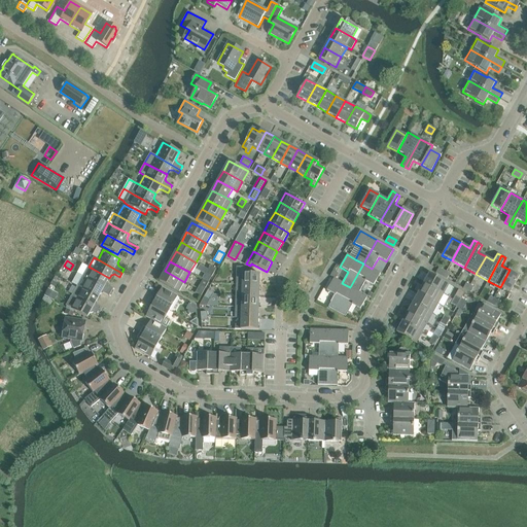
[(380,273),(372,269),(363,264),(350,287),(359,292),(365,281),(374,285),(380,273)]
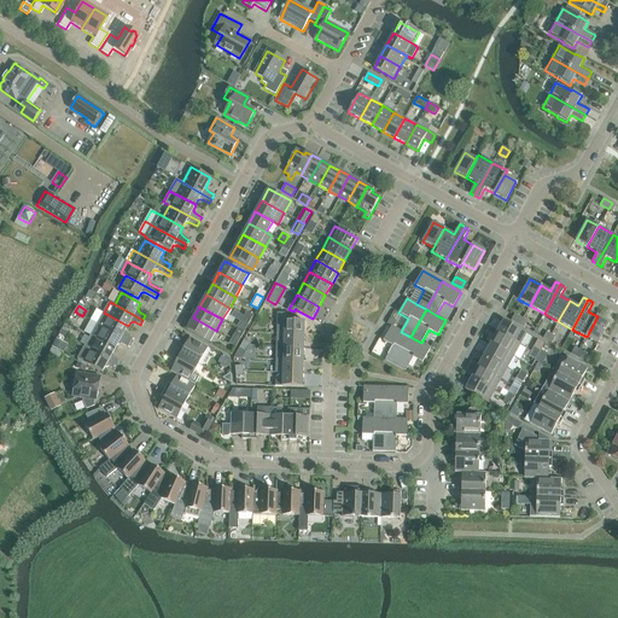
[(99,326),(101,327),(130,343),(133,338),(127,334),(126,331),(128,326),(109,315),(104,313),(97,325),(99,326)]
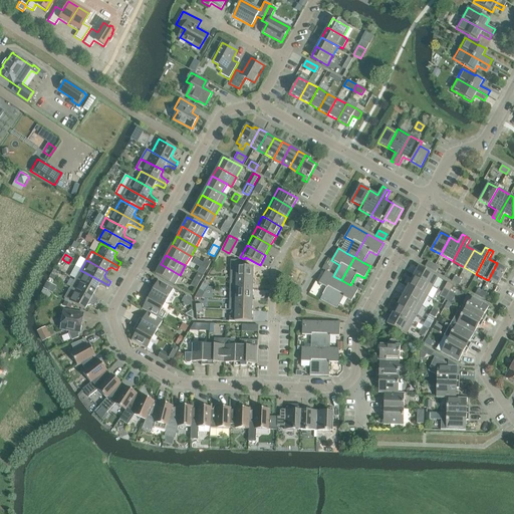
[(237,261),(231,261),(230,277),(253,278),(253,267),(237,266),(237,261)]
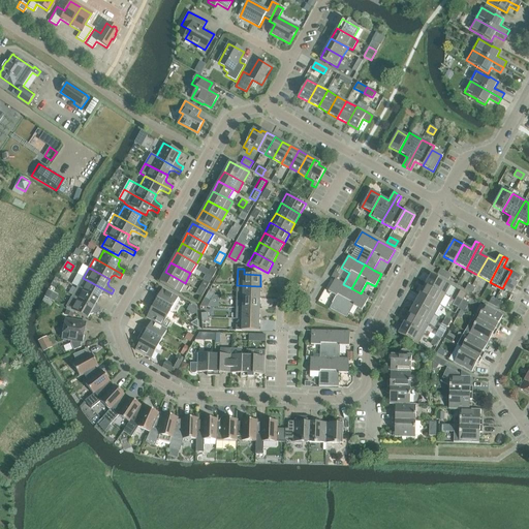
[(437,274),(444,278),(447,273),(440,269),(437,274)]
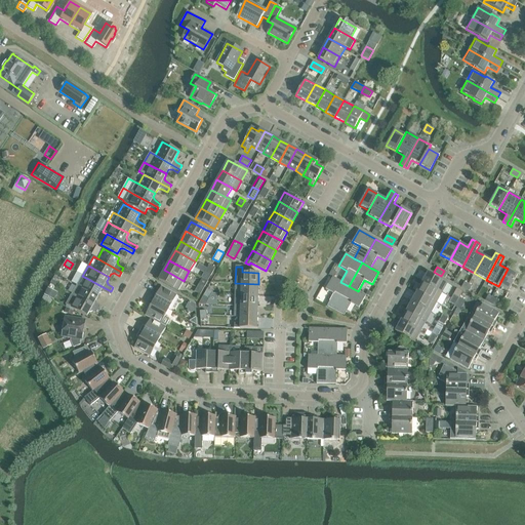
[(518,274),(512,271),(508,269),(498,286),(508,291),(518,274)]
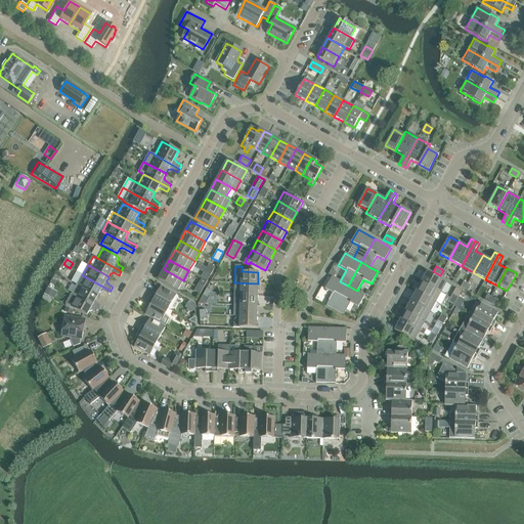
[(183,280),(178,277),(164,269),(159,279),(178,291),(183,280)]
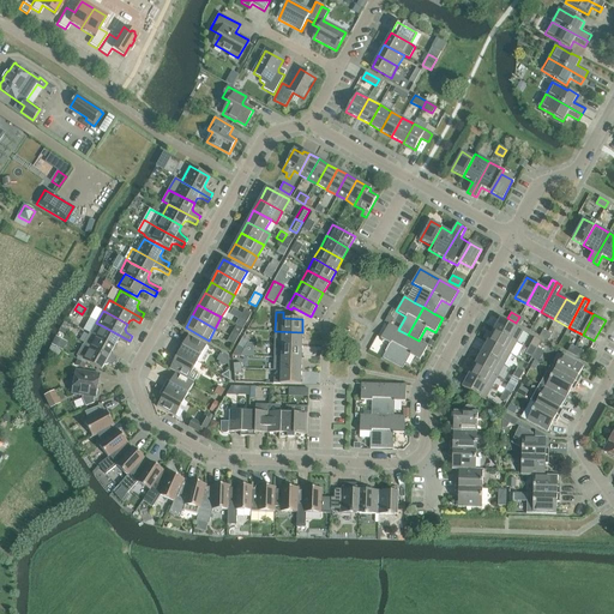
[(494,330),(511,339),(517,343),(523,331),(500,319),(494,330)]
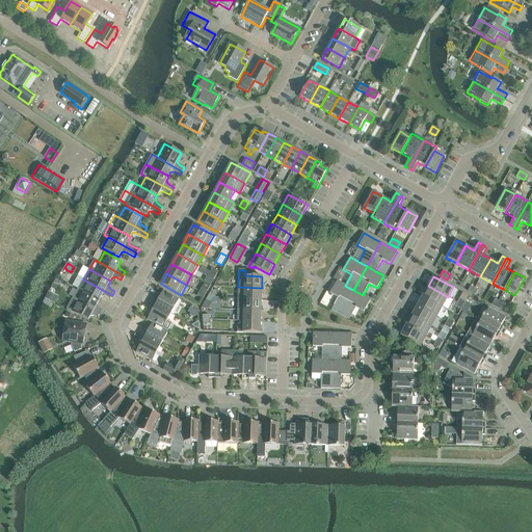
[(78,289),(82,291),(99,300),(101,297),(104,296),(110,299),(112,295),(87,282),(85,281),(83,280),(78,289)]
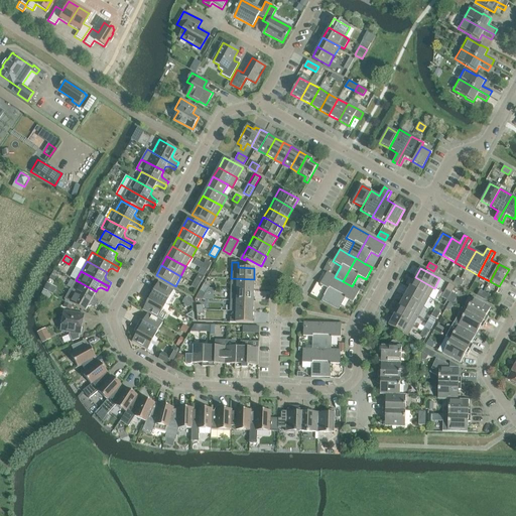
[(343,281),(335,277),(327,272),(319,284),(328,289),(321,300),(330,305),(343,281)]
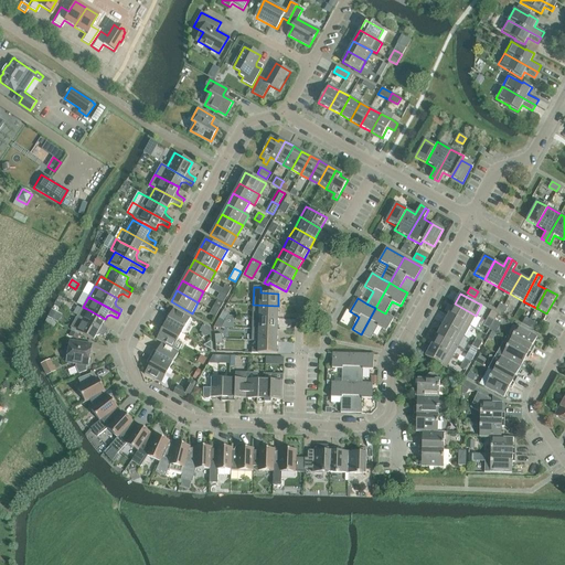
[(455,304),(448,315),(469,326),(476,329),(481,319),(476,316),(470,312),(455,304)]
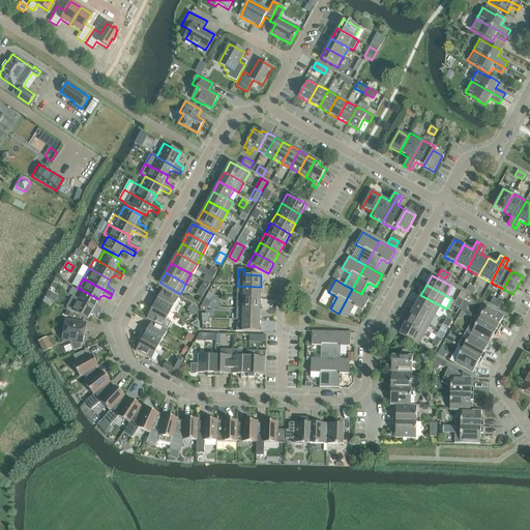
[(261,287),(237,286),(237,297),(260,298),(261,287)]
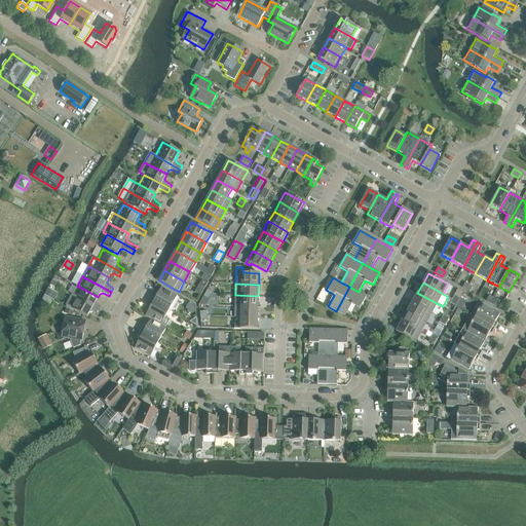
[(98,297),(81,288),(77,286),(72,295),(100,311),(102,307),(97,304),(96,301),(98,297)]
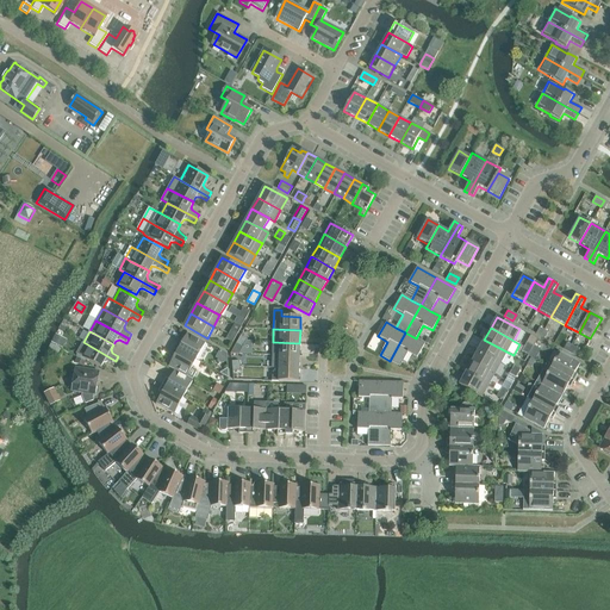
[(181,343),(179,341),(174,348),(197,360),(206,343),(187,332),(181,343)]
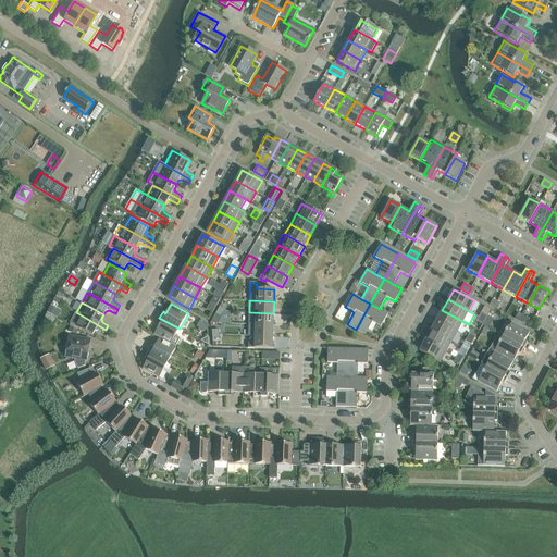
[(387,313),(380,309),(370,304),(356,330),(366,334),(372,322),(381,326),(388,313),(387,313)]
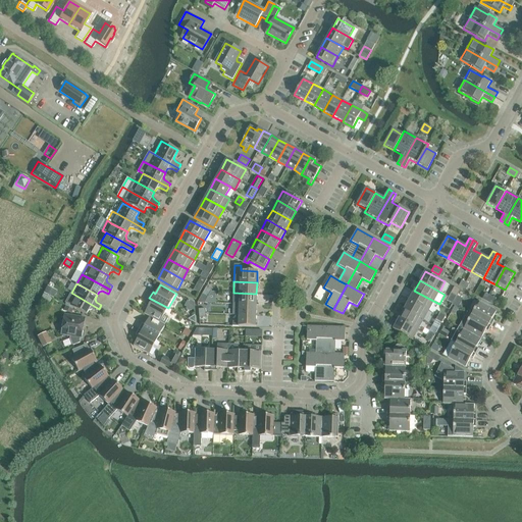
[(44,294),(53,298),(56,293),(47,288),(44,294)]
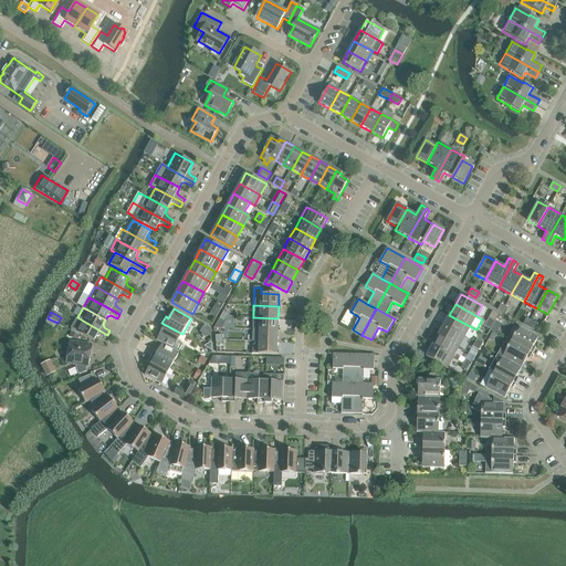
[(227,318),(221,315),(215,327),(222,328),(227,318)]
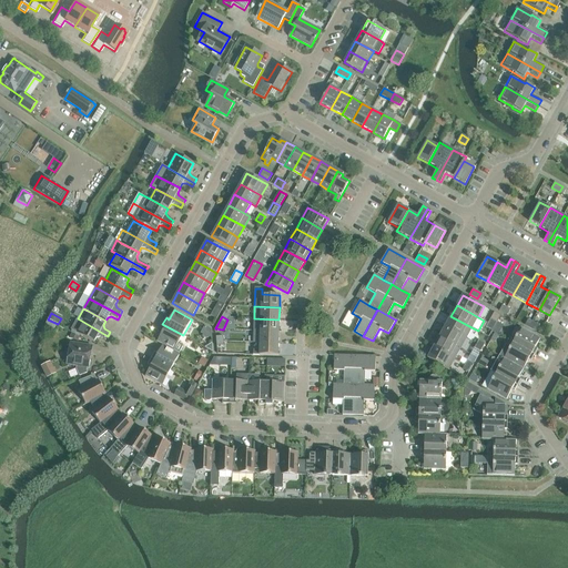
[(466,338),(472,327),(450,316),(445,326),(466,338)]
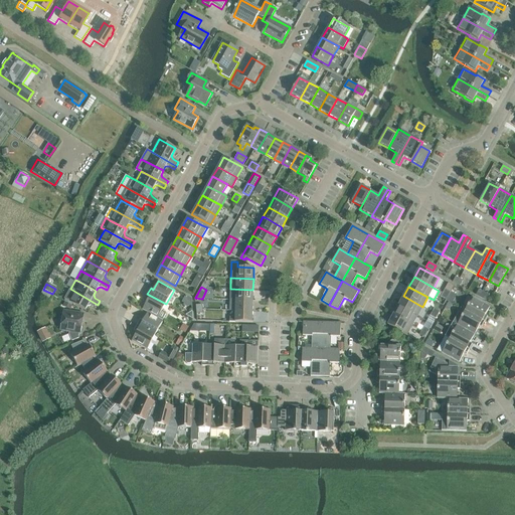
[(96,308),(98,305),(70,289),(64,299),(86,310),(88,307),(91,306),(96,308)]
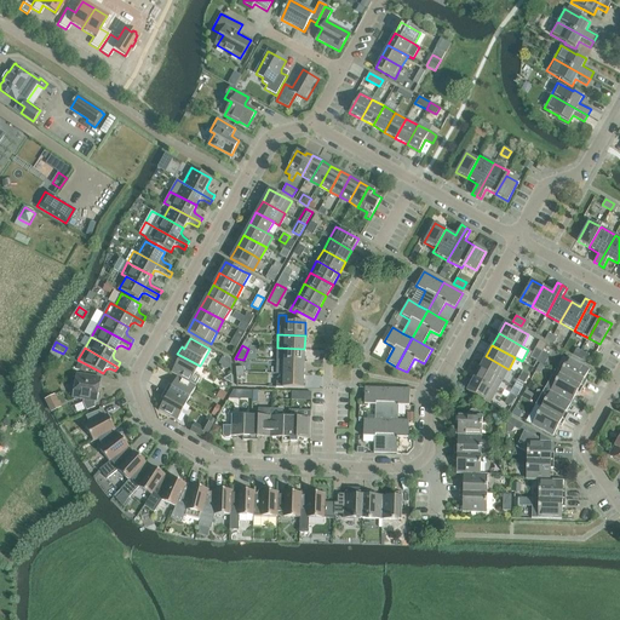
[(304,349),(277,348),(277,361),(283,361),(304,362),(304,349)]
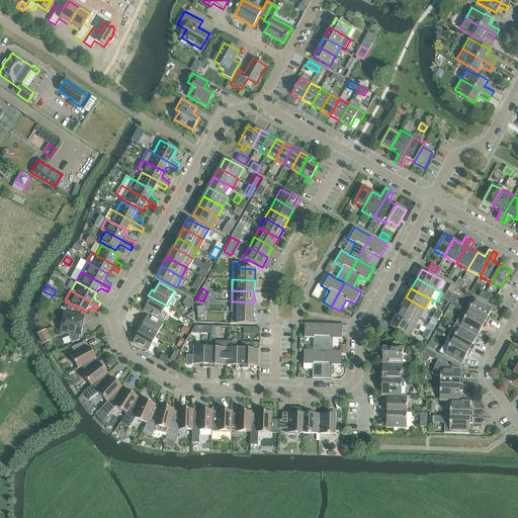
[(486,293),(483,298),(489,303),(492,297),(486,293)]
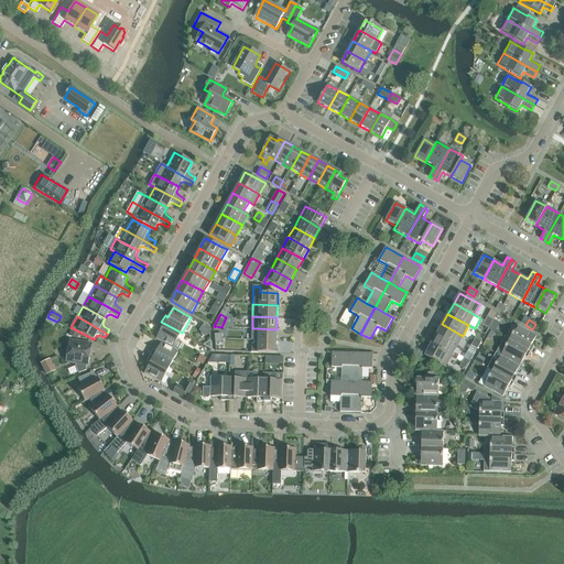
[(161,322),(158,328),(161,329),(155,339),(161,343),(179,351),(173,348),(182,333),(161,322)]
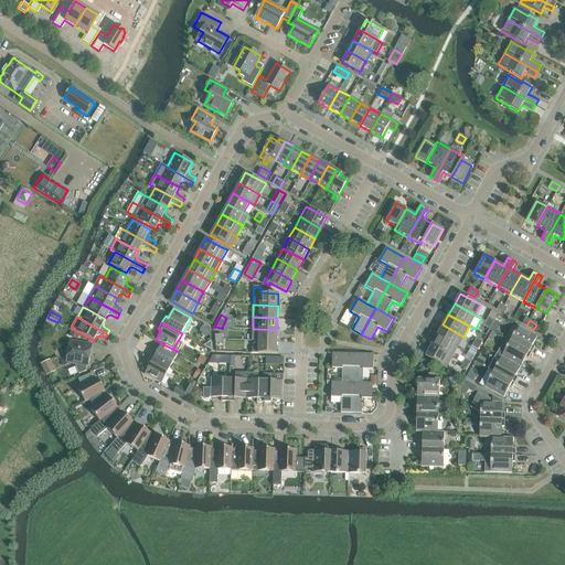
[(458,347),(464,337),(443,324),(437,336),(458,347)]
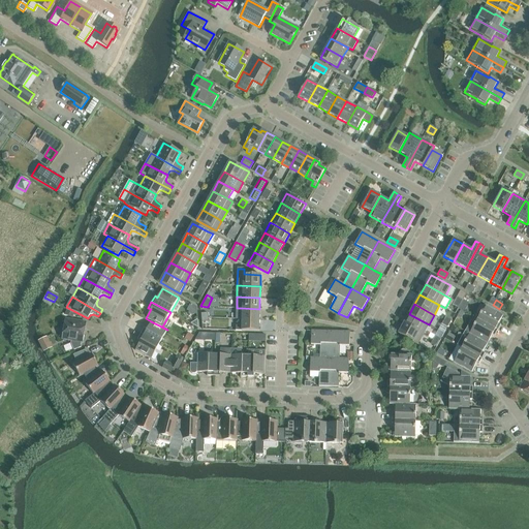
[(472,317),(477,319),(497,331),(500,325),(498,323),(503,315),(486,305),(481,312),(476,309),(472,317)]
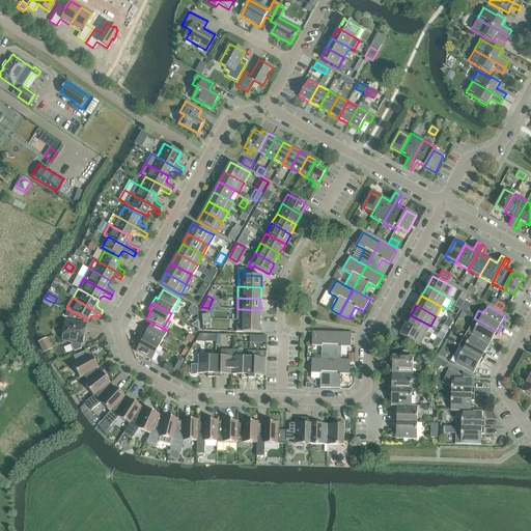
[(243,309),(238,309),(236,320),(243,320),(260,320),(260,310),(243,309)]
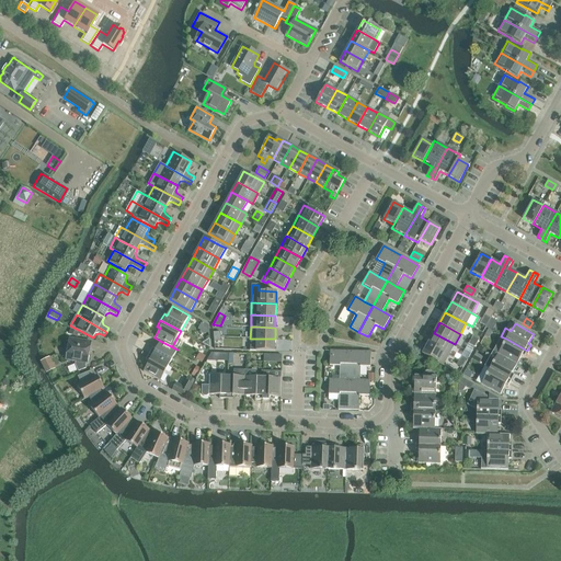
[(449,355),(455,344),(434,333),(428,343),(444,352),(449,355)]
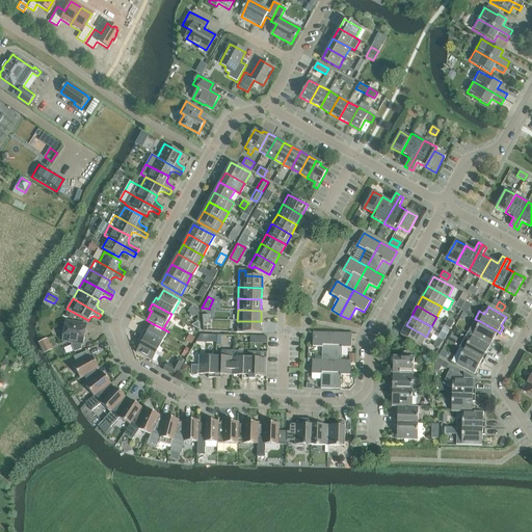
[(495,337),(497,339),(500,333),(480,321),(475,319),(471,325),(476,328),(472,336),(489,346),(495,337)]
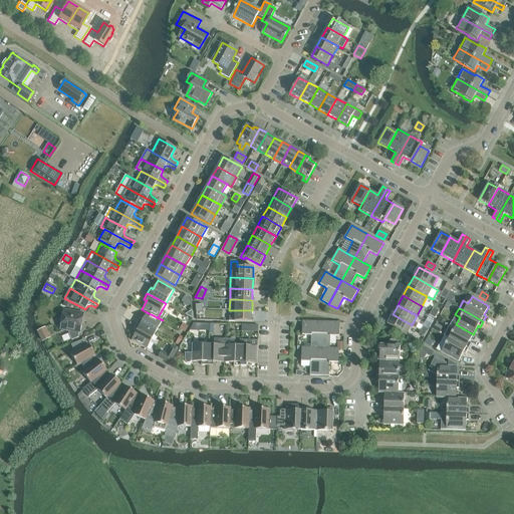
[(77,332),(80,333),(83,313),(63,310),(60,329),(69,331),(69,333),(71,339),(78,337),(77,335),(77,332)]
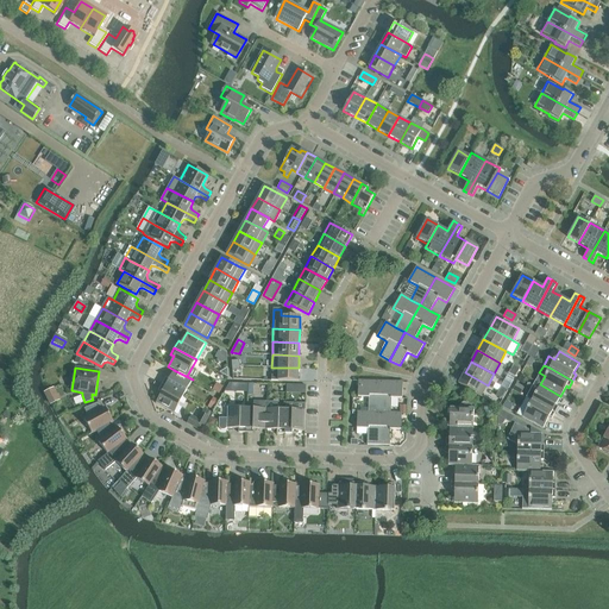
[(271,381),(278,381),(297,382),(299,368),(278,368),(278,375),(271,375),(271,381)]
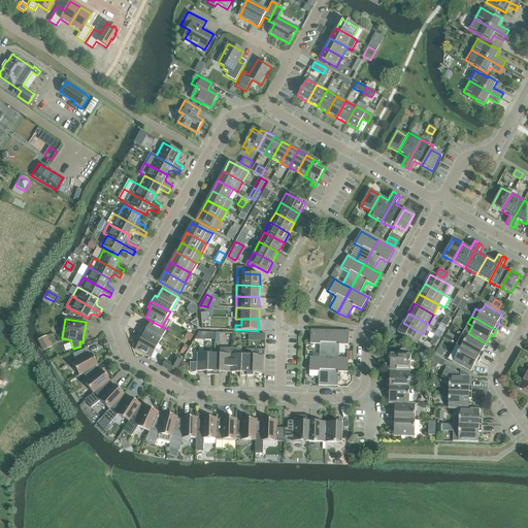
[(143,327),(140,333),(159,343),(167,329),(151,321),(146,329),(143,327)]
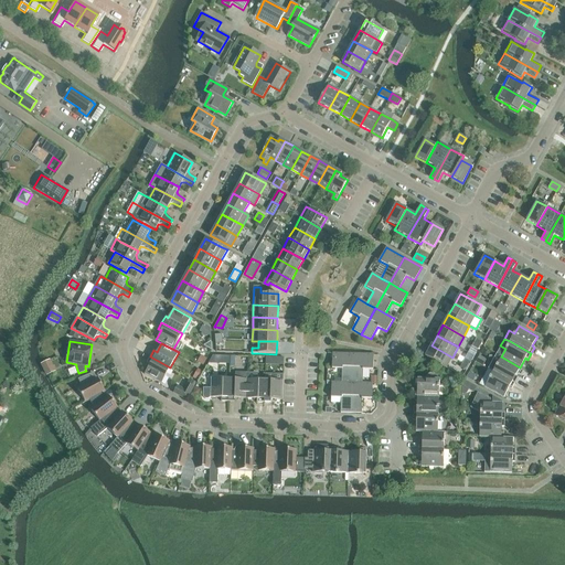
[(447,354),(432,345),(425,356),(441,365),(446,368),(452,358),(447,354)]
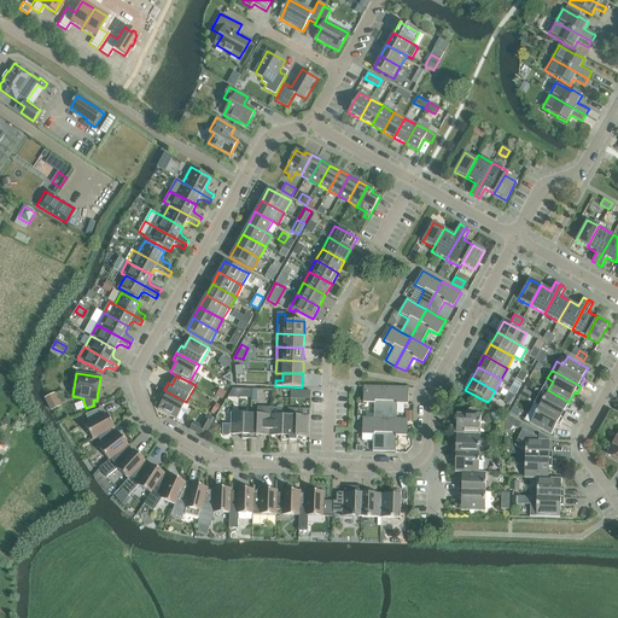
[(373,419),(385,419),(386,388),(363,386),(363,403),(374,403),(373,419)]
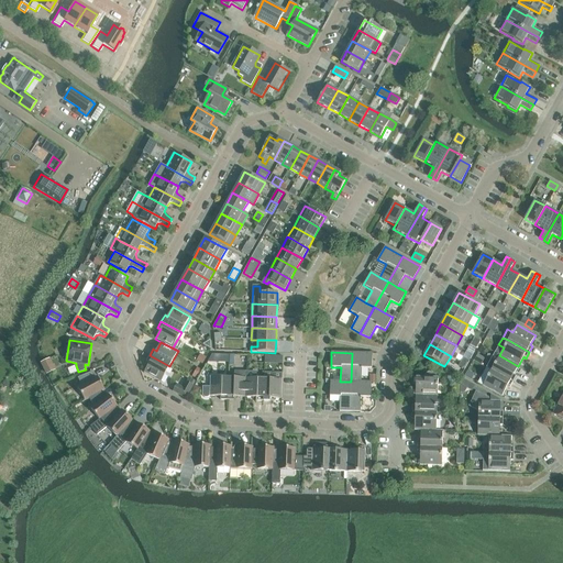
[(372,353),(352,353),(351,382),(361,382),(362,368),(372,368),(372,353)]
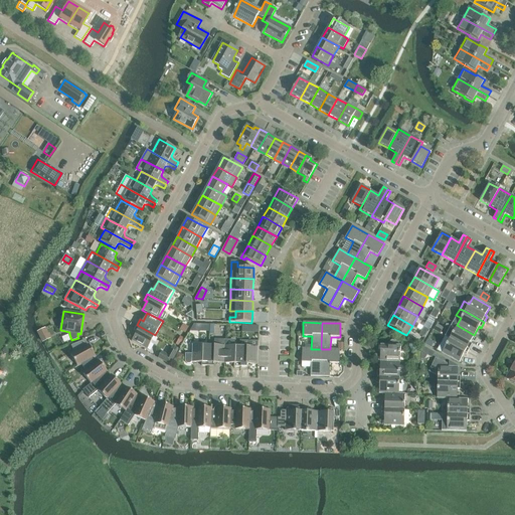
[(437,324),(434,330),(441,334),(444,328),(437,324)]
